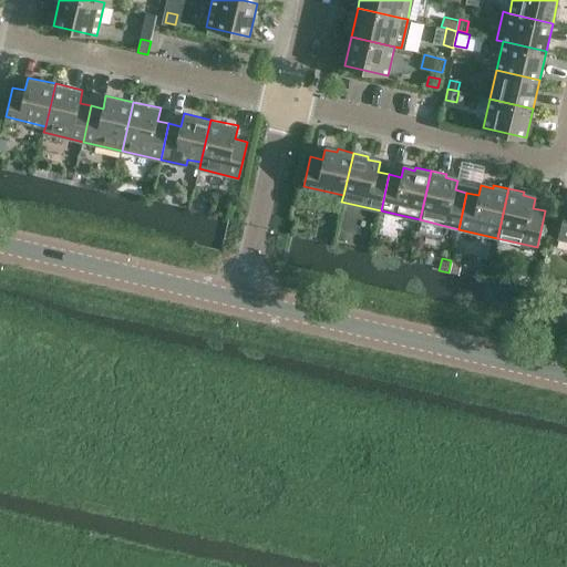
[(451,260),(449,272),(460,276),(462,263),(451,260)]
